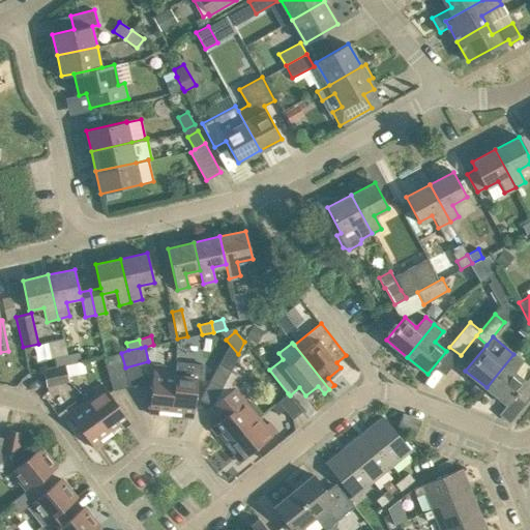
[(81,361),(79,353),(66,355),(68,364),(81,361)]
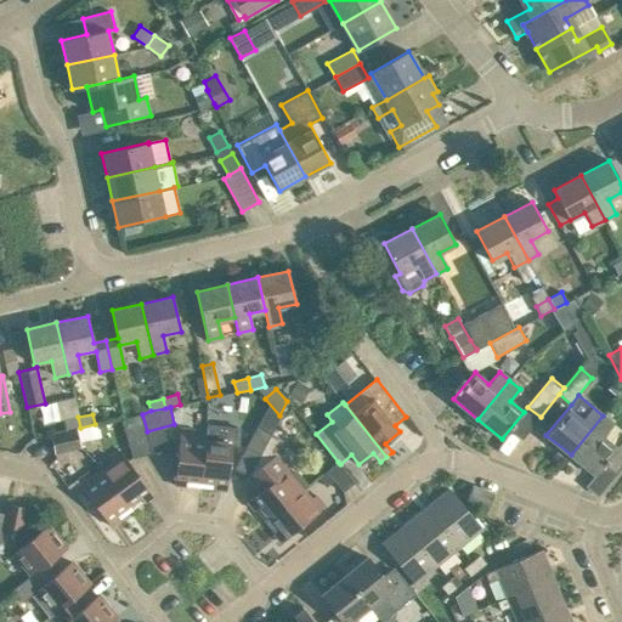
[(152,453),(147,431),(142,414),(122,420),(134,458),(152,453)]
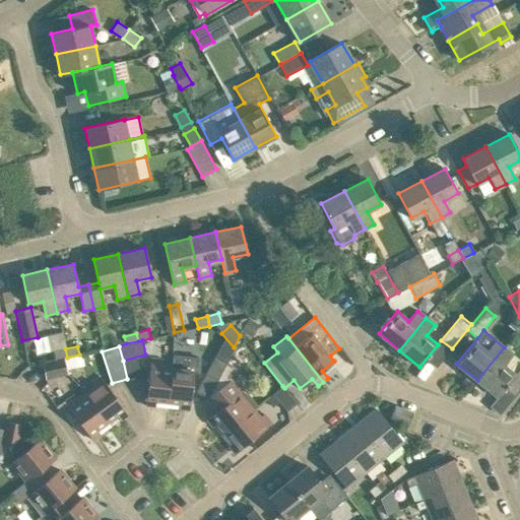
[(477,380),(498,397),(505,387),(515,396),(519,389),(519,367),(515,374),(504,365),(513,354),(504,347),(477,380)]
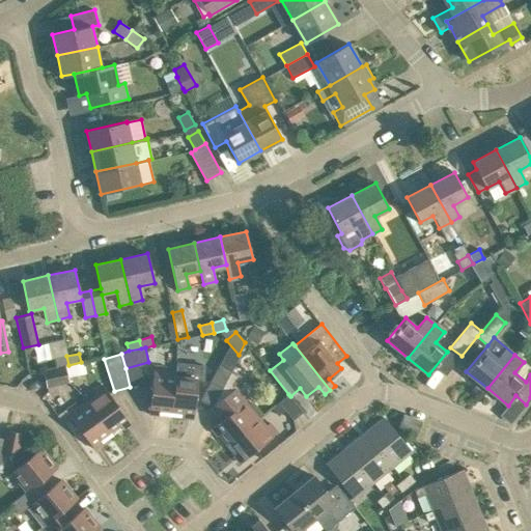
[(56,367),(65,365),(68,365),(66,356),(55,359),(56,367)]
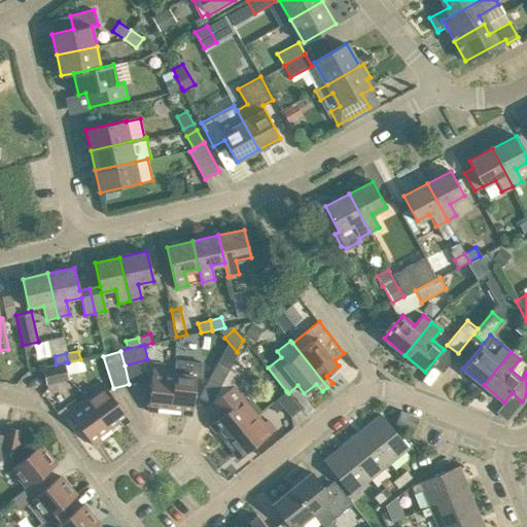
[(186,415),(187,414),(190,414),(190,415),(191,415),(196,377),(203,377),(204,362),(175,359),(174,370),(170,413),(186,415)]
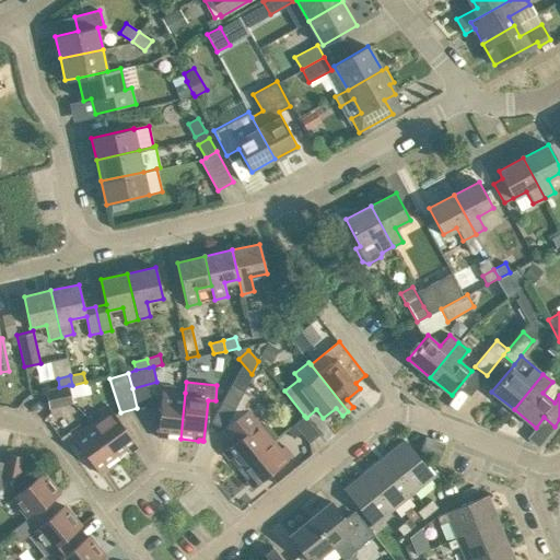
[(222,398),(235,405),(244,388),(232,382),(222,398)]
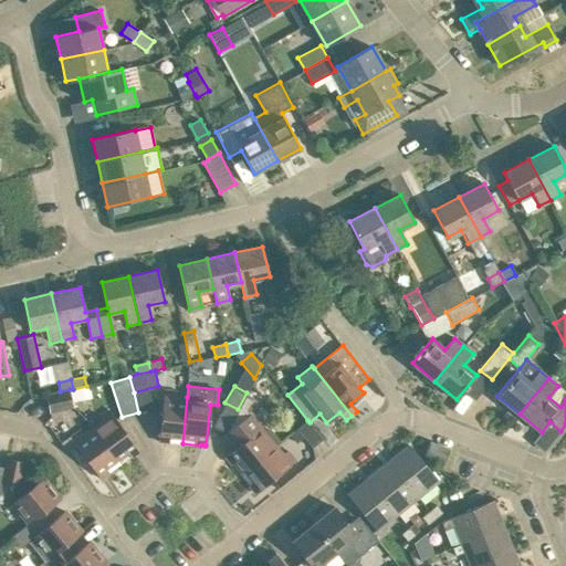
[(45,395),(50,412),(74,407),(70,389),(60,391),(45,395)]
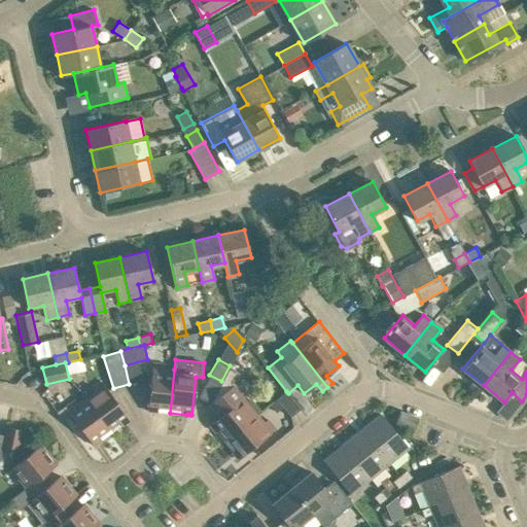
[(152,411),(170,413),(174,370),(165,369),(165,364),(153,363),(148,411),(149,411),(149,410),(153,410),(152,411)]
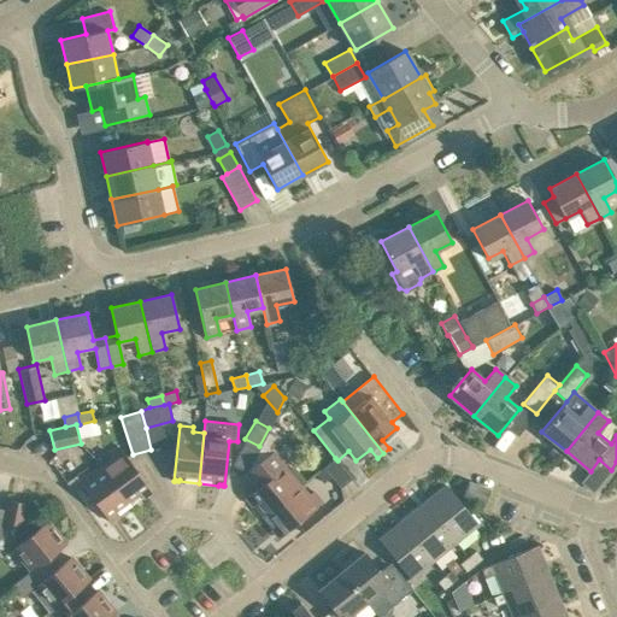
[(250,501),(262,517),(299,487),(292,477),(298,472),(289,462),(287,463),(275,447),(281,435),(269,428),(259,446),(244,474),(256,489),(246,497),(247,498),(248,498),(251,501),(250,501)]
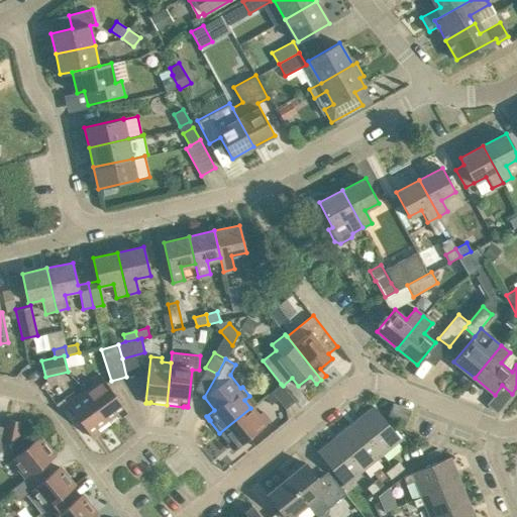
[(95,386),(86,392),(109,424),(123,414),(122,413),(125,411),(126,412),(127,411),(99,373),(90,380),(95,386)]
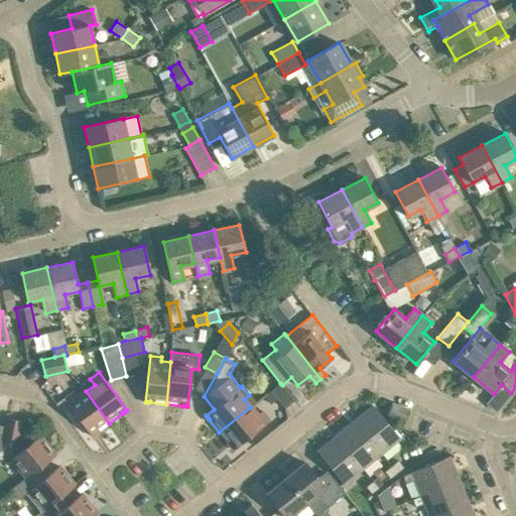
[(294,400),(282,385),(280,383),(271,391),(285,408),(294,400)]
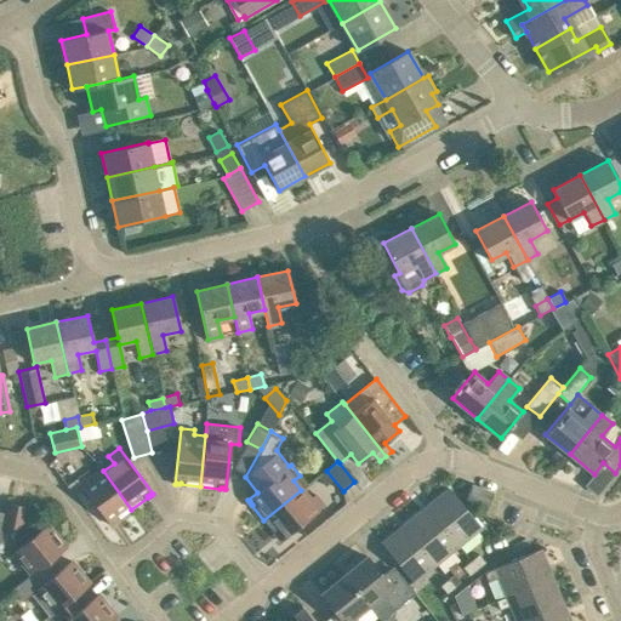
[(131,510),(103,471),(95,477),(90,471),(78,479),(110,525),(112,524),(110,523),(114,520),(115,522),(131,510)]
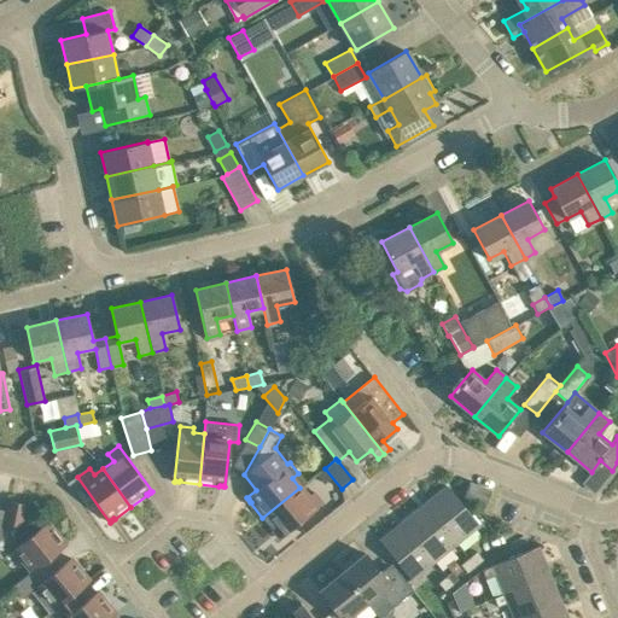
[(464,496),(485,505),(490,490),(468,482),(464,496)]
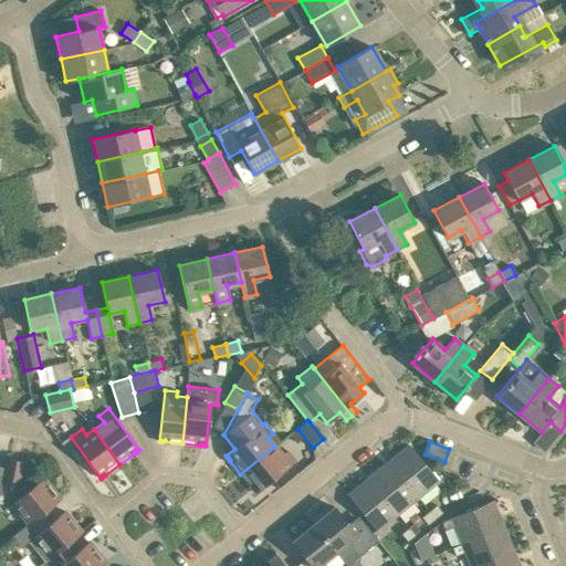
[(390,463),(418,496),(438,480),(410,446),(394,458),(396,460),(390,463)]
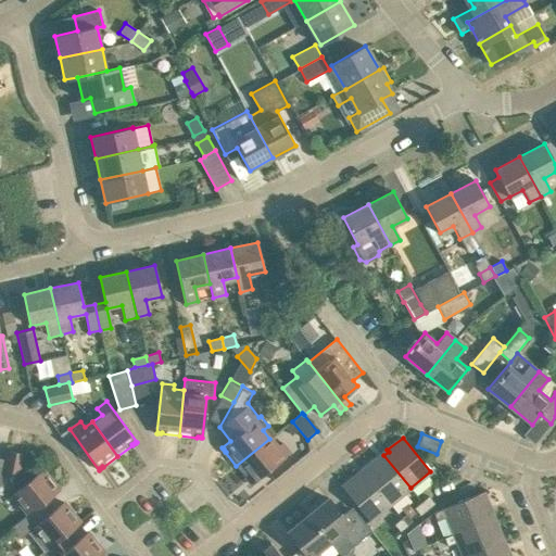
[(236,466),(248,480),(249,479),(251,482),(250,483),(251,484),(290,453),(281,442),(276,446),(269,439),(236,466)]
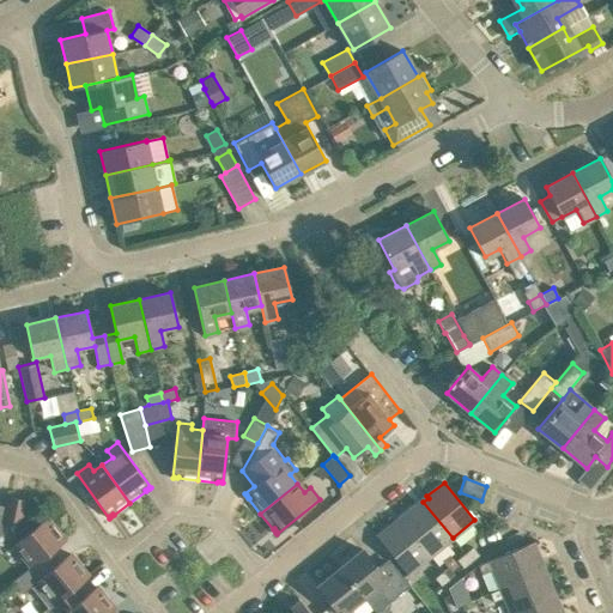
[(1,525),(22,528),(26,499),(7,496),(5,507),(1,525)]
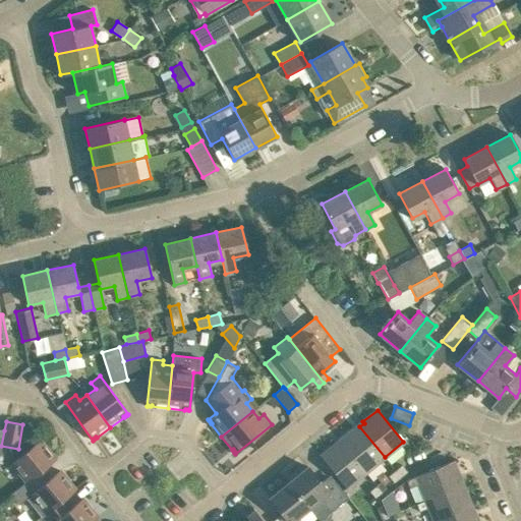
[(339,441),(341,443),(365,473),(385,457),(359,426),(355,430),(353,428),(339,441)]
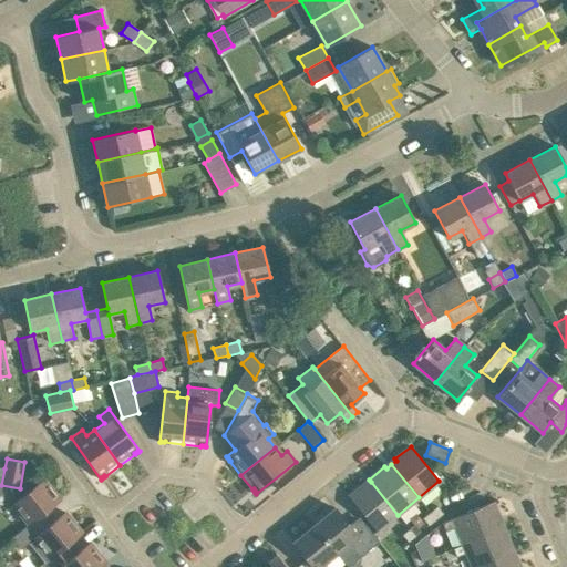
[(43,478),(13,503),(29,523),(41,514),(60,498),(43,478)]
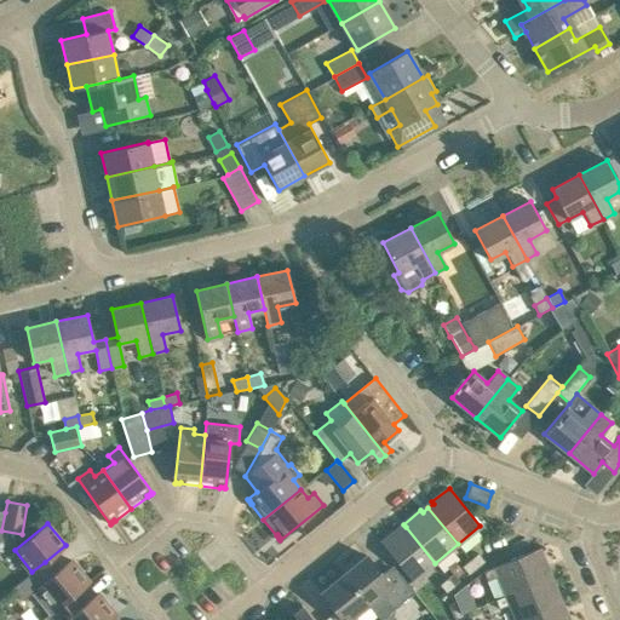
[(435,563),(406,527),(401,530),(399,528),(382,543),(413,580),(435,563)]
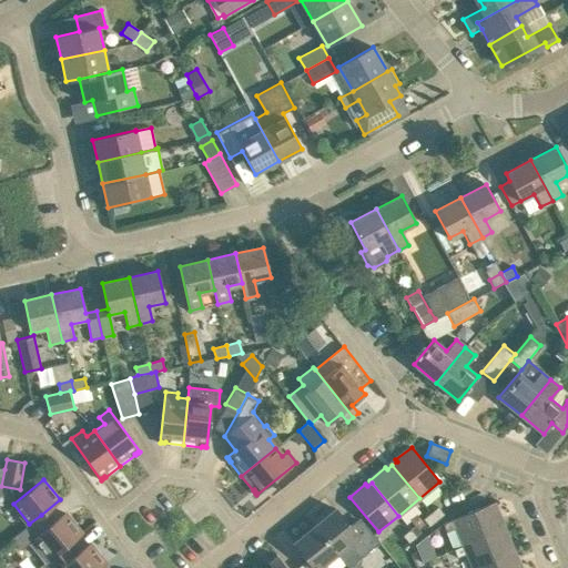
[(455,526),(463,544),(501,528),(498,520),(501,518),(494,501),(443,524),(446,530),(455,526)]
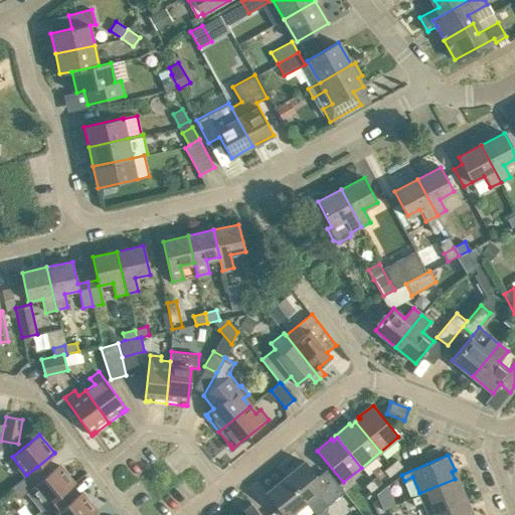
[(396,460),(390,465),(395,472),(402,467),(396,460)]
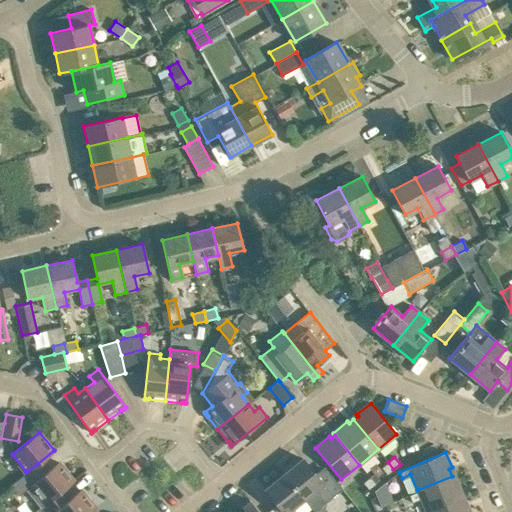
[(283,474),(303,498),(314,511),(341,488),(327,470),(318,477),(302,458),(283,474)]
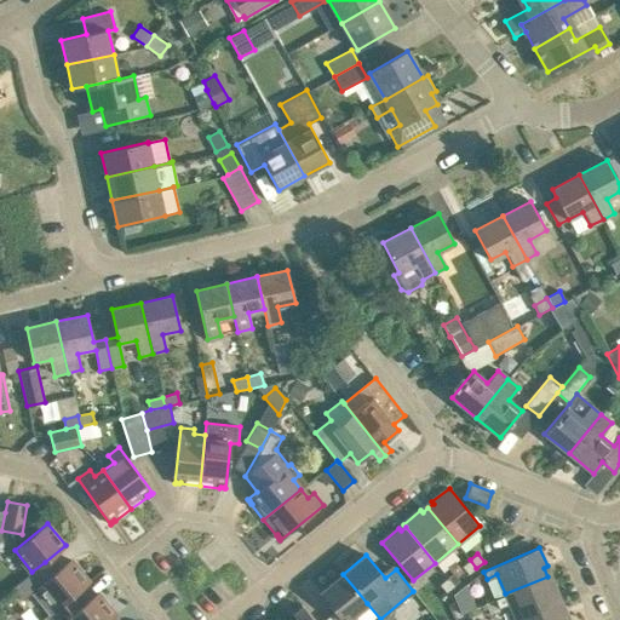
[(12,587),(23,600),(32,592),(49,613),(70,596),(72,596),(89,581),(70,560),(53,573),(45,562),(32,572),(12,587)]
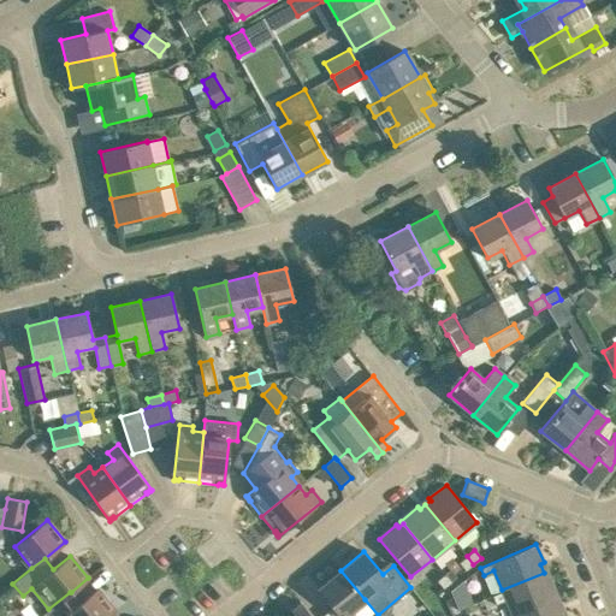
[(467,556),(458,562),(466,570),(473,564),(467,556)]
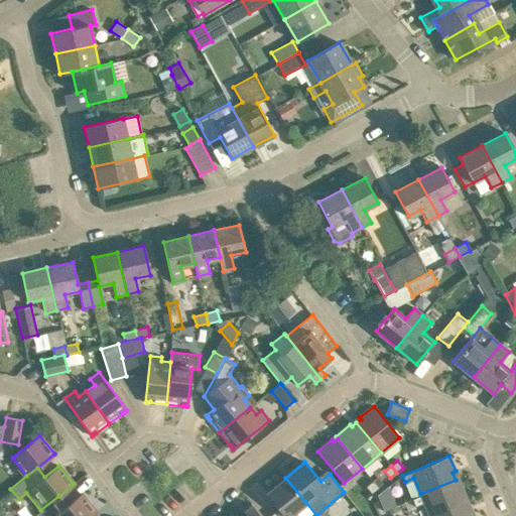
[(305,502),(285,478),(266,493),(282,512),(277,515),(297,515),(294,512),(305,502)]
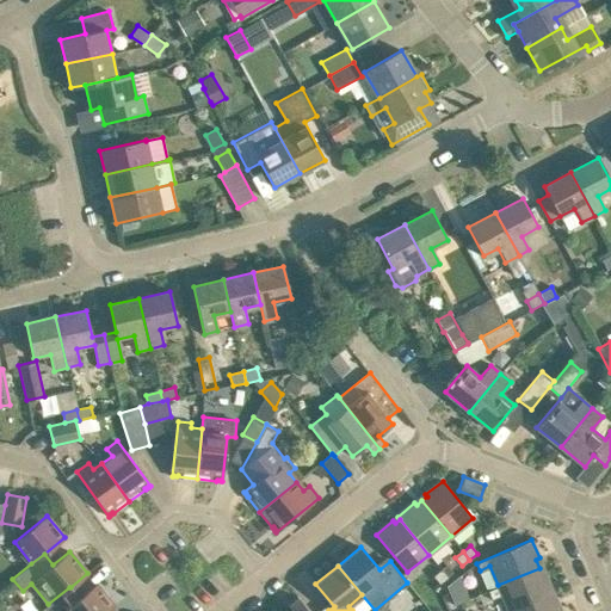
[(501,594),(507,610),(516,610),(551,597),(547,586),(550,585),(543,567),(539,568),(498,585),(488,590),(492,599),(501,594)]
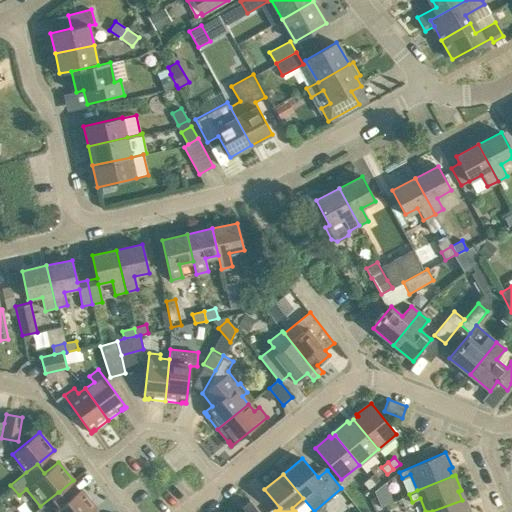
[(368,489),(375,484),(369,477),(363,482),(368,489)]
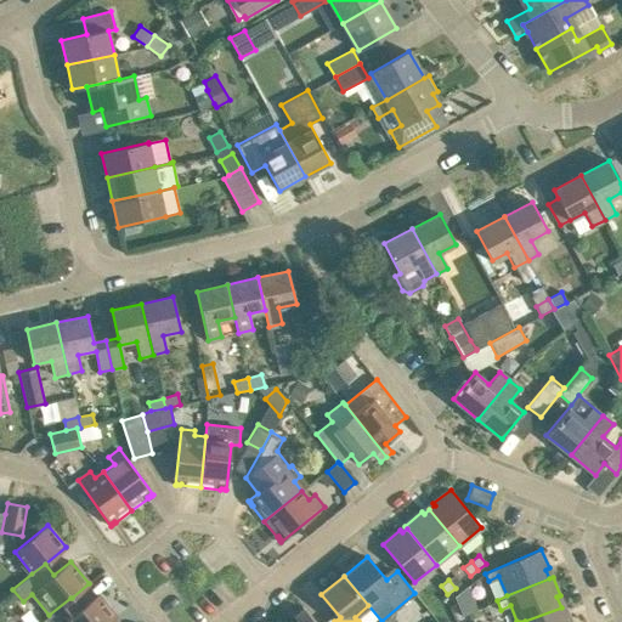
[(80,609),(72,598),(71,598),(49,615),(46,617),(40,621),(109,621),(117,617),(99,594),(80,609)]
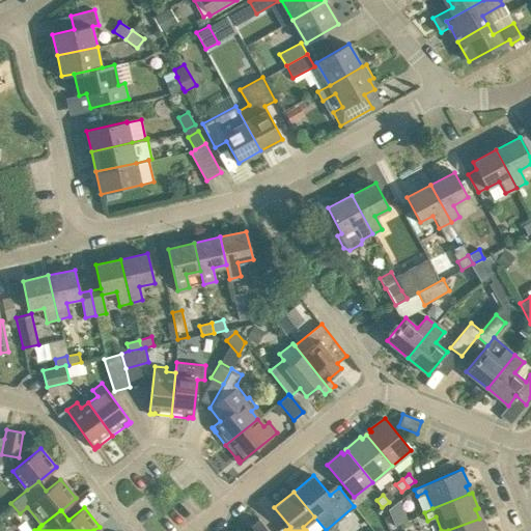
[(448,530),(487,530),(485,526),(482,527),(479,519),(448,530)]
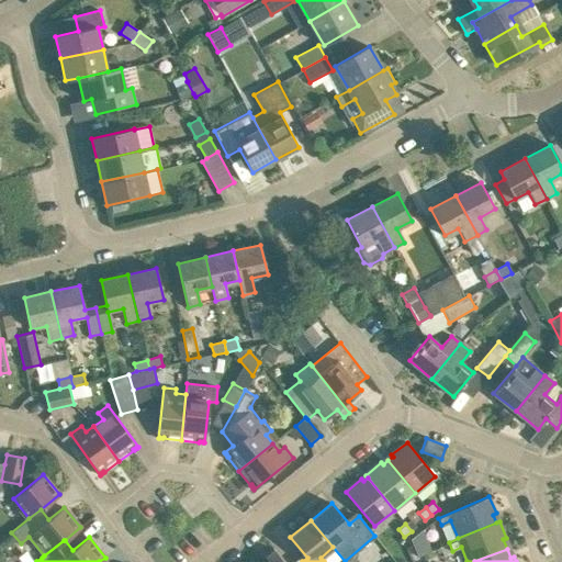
[(268,561),(284,561),(274,550),(269,554),(268,560),(269,561),(268,561)]
